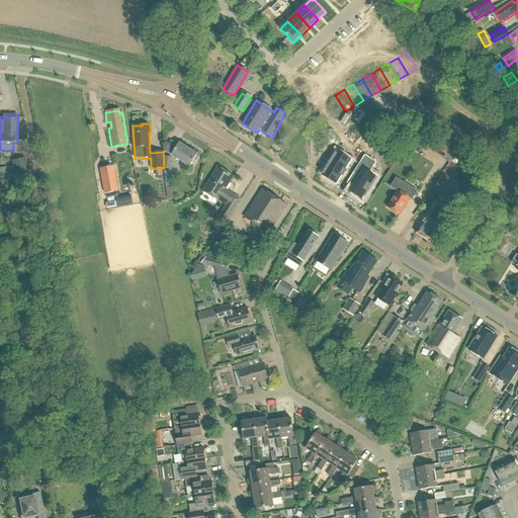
[(433,139),(427,150),(435,155),(441,144),(433,139)]
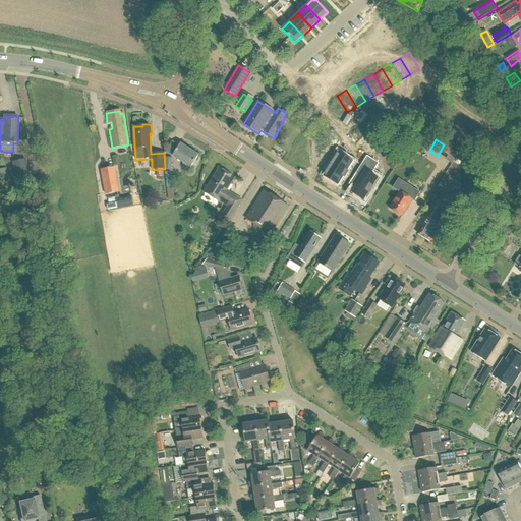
[(191,167),(198,155),(181,145),(173,157),(191,167)]
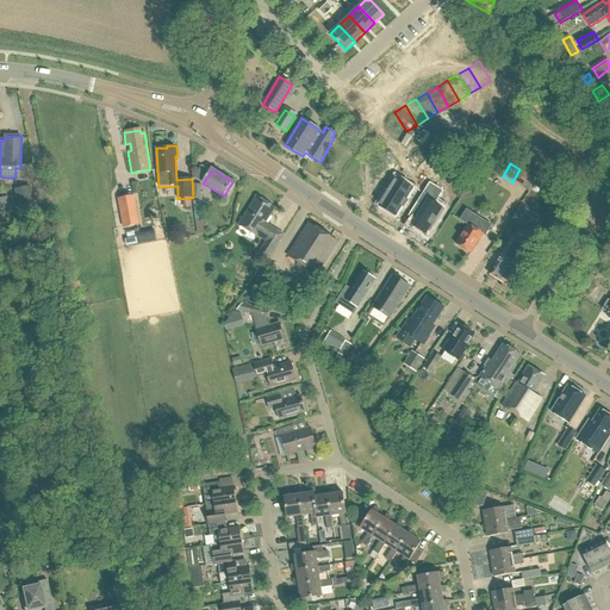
[(404,207),(408,201),(415,190),(397,179),(379,206),(397,217),(404,207)]
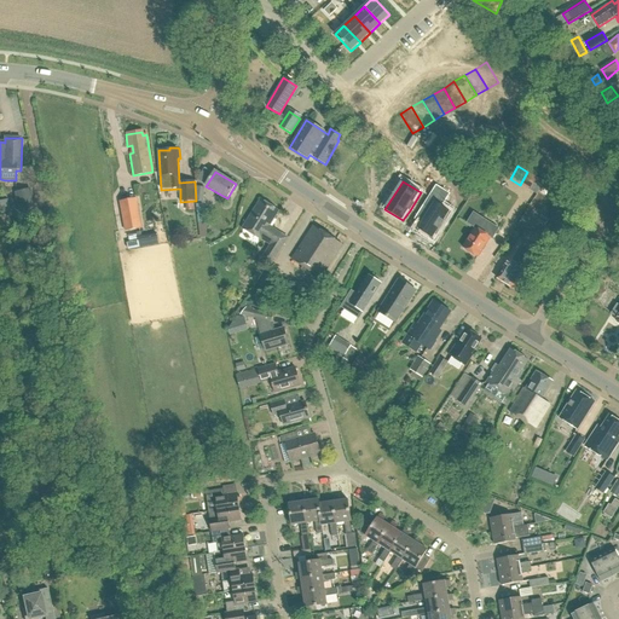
[(429,212),(418,230),(433,238),(438,229),(440,230),(445,221),(444,221),(450,212),(441,207),(450,195),(437,186),(423,207),(429,212)]
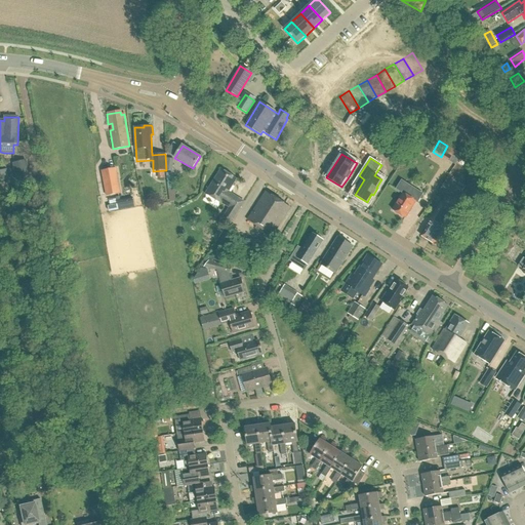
[(462,158),(460,161),(474,168),(475,166),(462,158)]
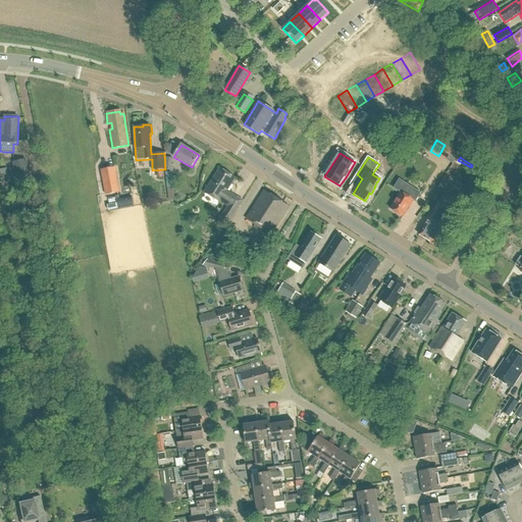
[(16,181),(31,177),(27,159),(12,163),(16,181)]
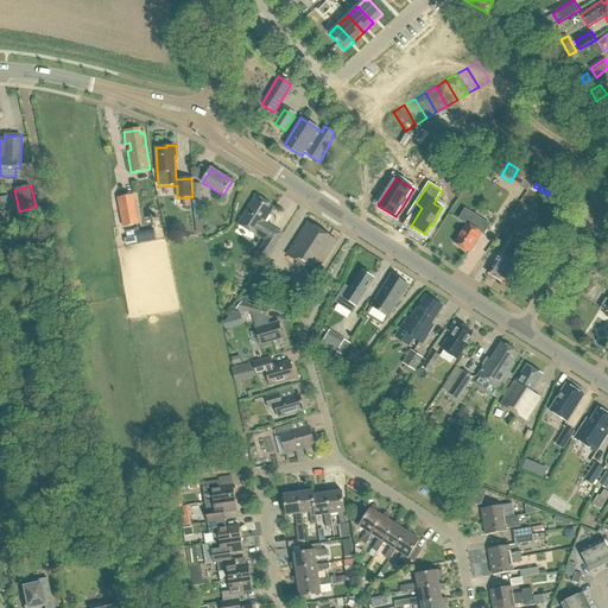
[(124,228),(141,226),(135,196),(119,198),(124,228)]
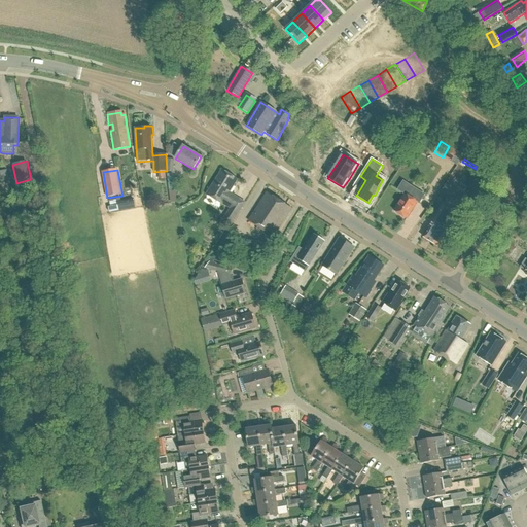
[(232,224),(245,203),(230,192),(238,180),(222,170),(207,195),(222,205),(222,204),(231,208),(223,219),(232,224)]
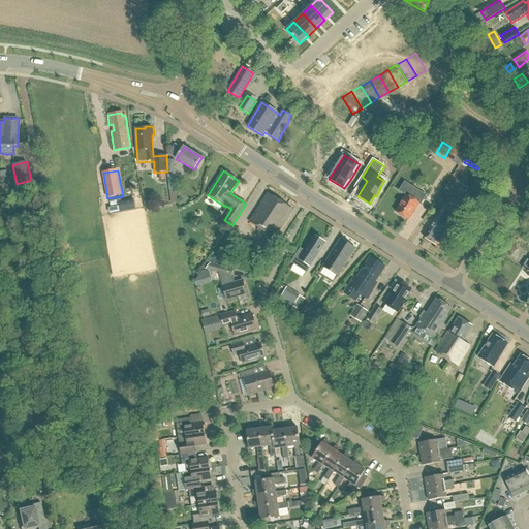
[(0,184),(9,182),(7,172),(0,173),(0,184)]
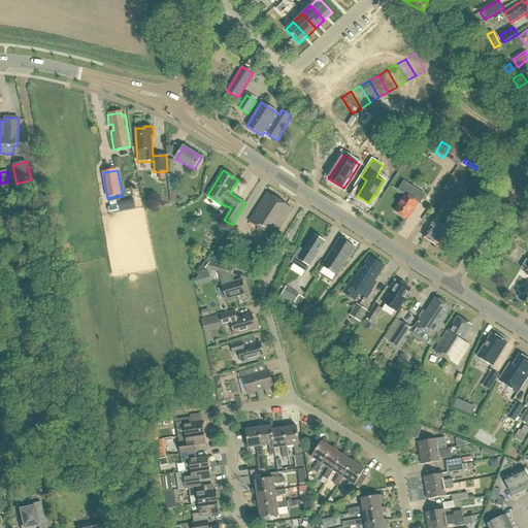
[(486,186),(490,178),(480,172),(475,178),(486,186)]
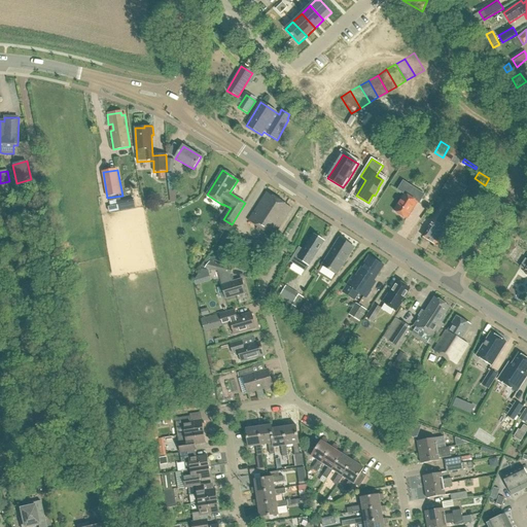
[(176,197),(176,178),(167,178),(168,197),(176,197)]
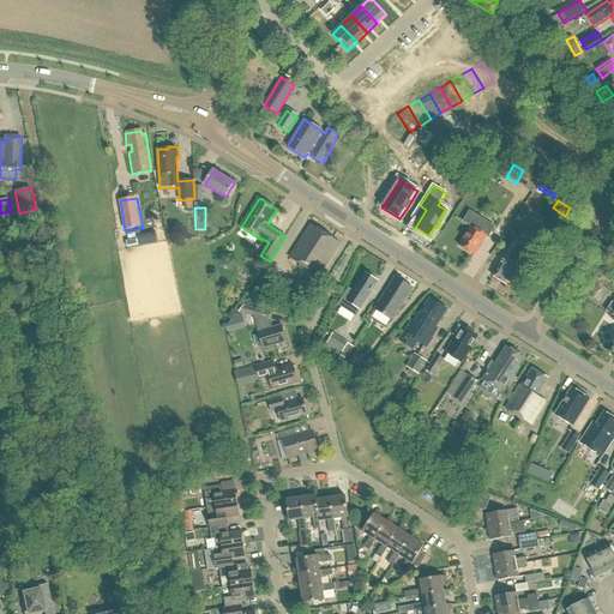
[(515,223),(533,235),(541,222),(523,210),(515,223)]
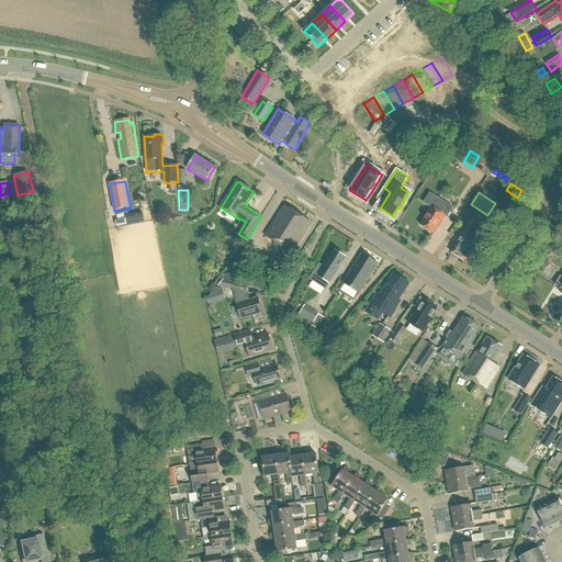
[(514,197),(503,214),(509,218),(520,202),(514,197)]
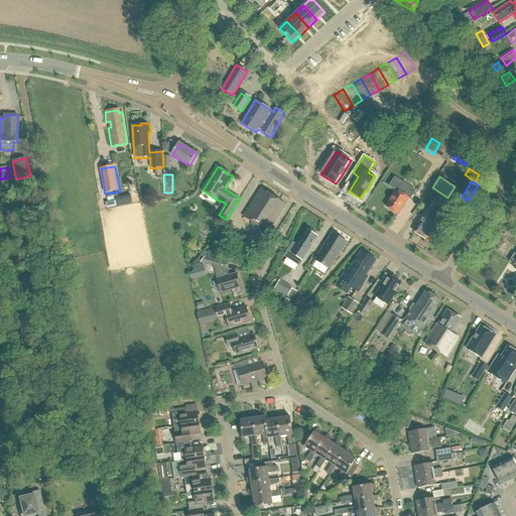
[(416,191),(402,182),(397,190),(386,207),(398,215),(408,199),(410,200),(416,191)]
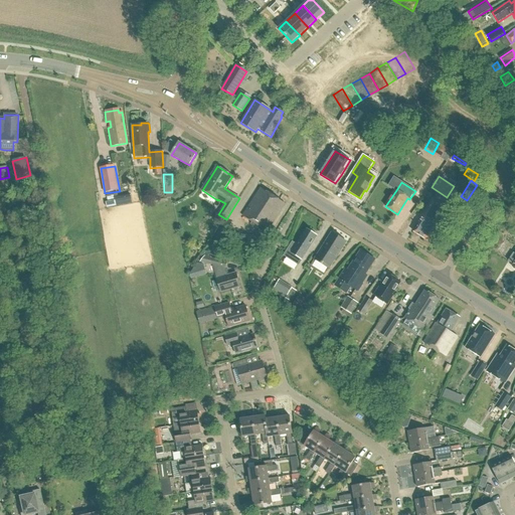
[(267,231),(285,204),(261,188),(242,216),(267,231)]
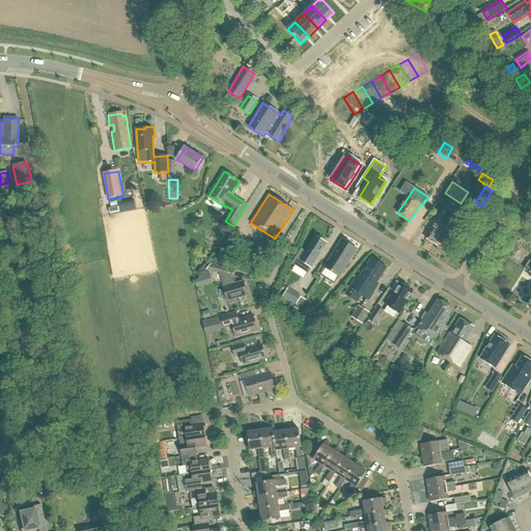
[(117,204),(109,205),(110,218),(137,215),(136,206),(118,208),(117,204)]
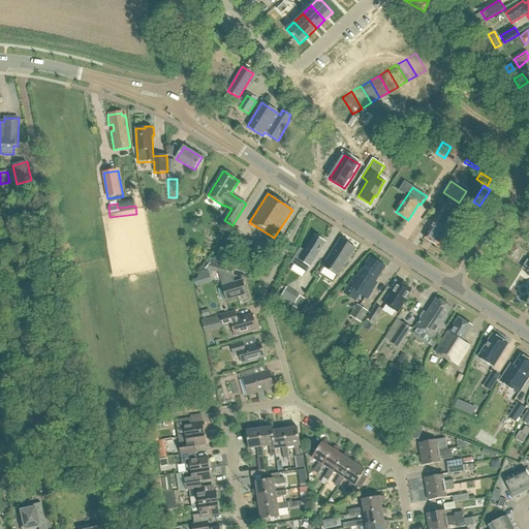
[(452,214),(454,211),(446,206),(438,217),(437,216),(430,227),(431,228),(425,238),(433,243),(452,214)]
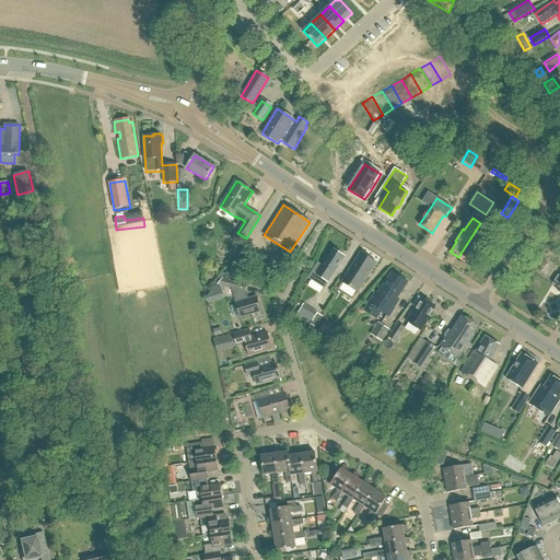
[(478,226),(458,257),(466,263),(473,253),(475,254),(490,229),(480,223),(478,226)]
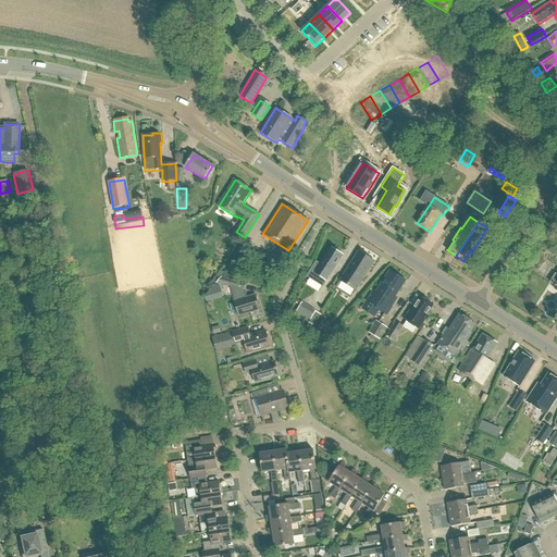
[(306,277),(307,277),(312,281),(321,286),(324,280),(325,281),(331,272),(332,273),(343,256),(331,248),(321,264),(316,261),(306,277)]
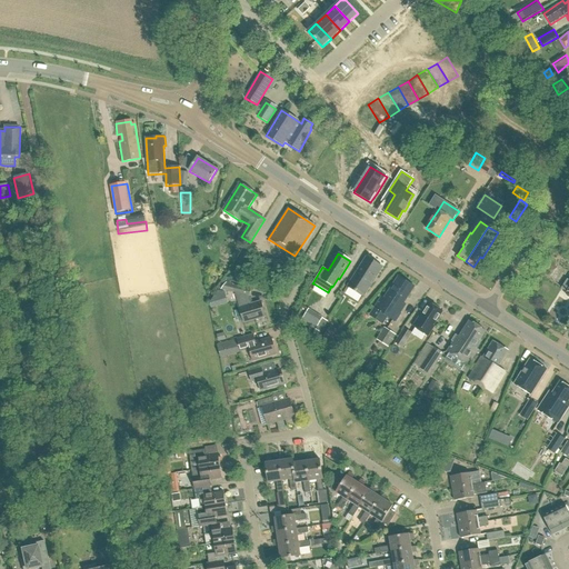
[(363,297),(382,268),(367,258),(347,287),(363,297)]
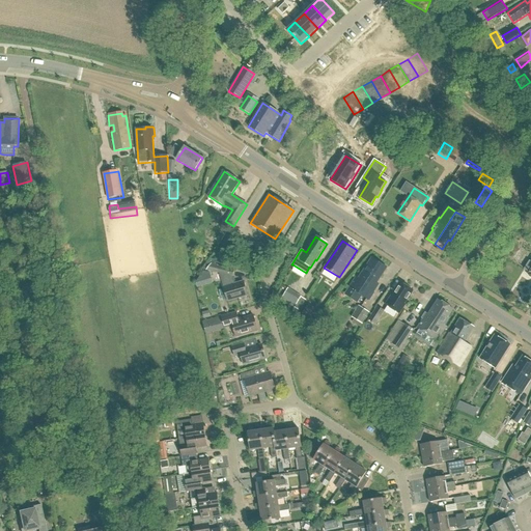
[(370,291),(386,268),(371,259),(358,280),(356,278),(344,295),(358,304),(363,297),(368,301),(373,292),(370,291)]
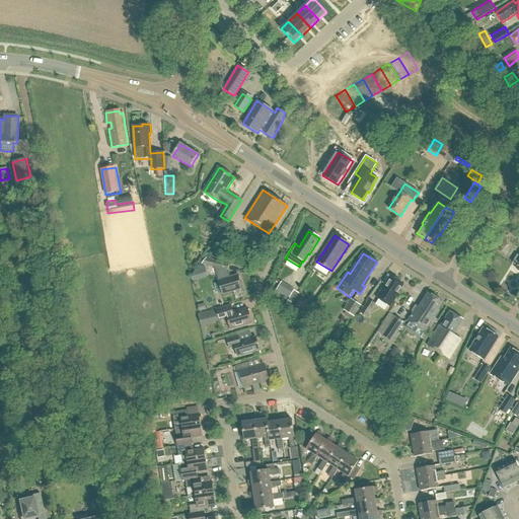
[(214,260),(204,257),(201,264),(214,268),(222,294),(242,289),(238,275),(229,277),(229,276),(230,275),(230,273),(228,274),(227,271),(228,272),(230,265),(213,261),(214,260)]
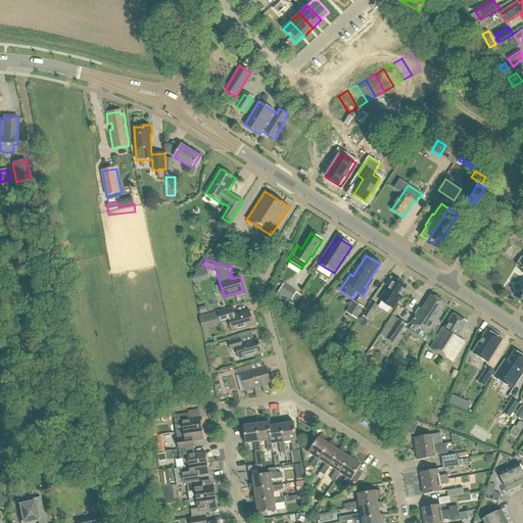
[(298,280),(302,275),(290,267),(287,272),(298,280)]
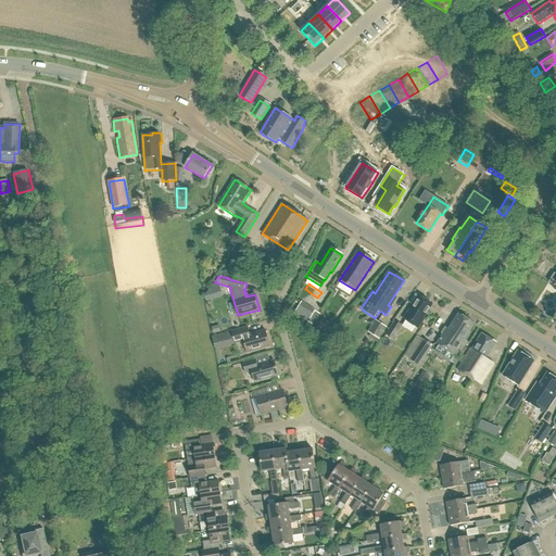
[(206,300),(209,300),(223,293),(219,286),(213,285),(205,298),(206,300)]
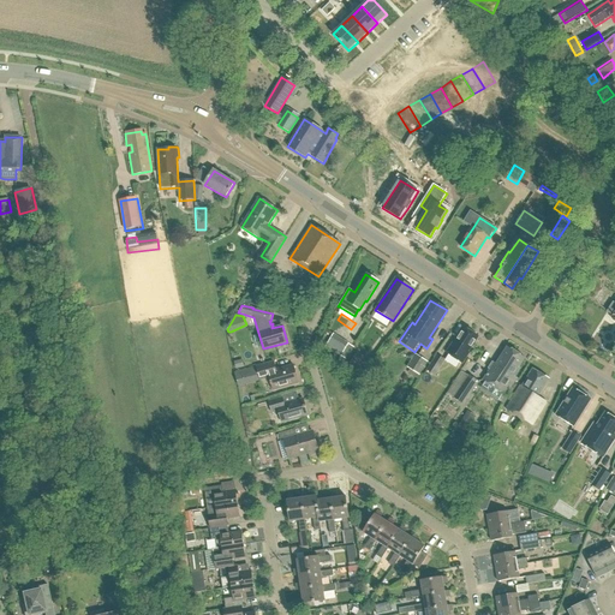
[(469,353),(478,338),(465,329),(454,344),(453,342),(446,354),(463,365),(470,354),(469,353)]
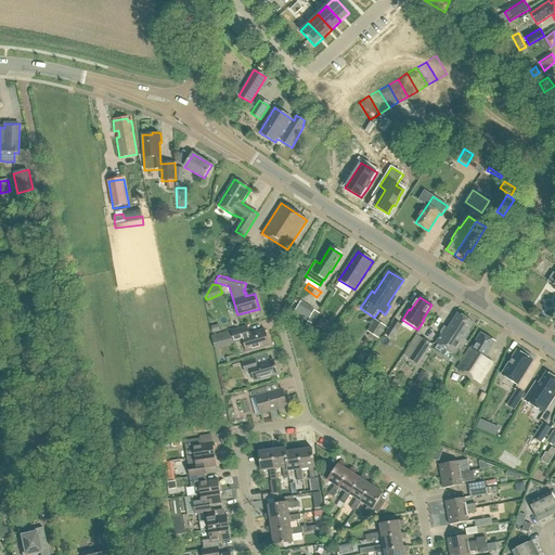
[(311,328),(320,314),(301,302),(294,314),(307,323),(306,324),(311,328)]
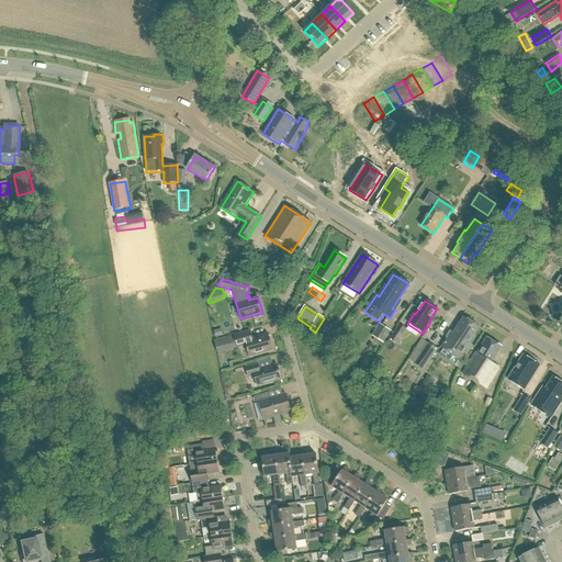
[(450,332),(440,348),(444,350),(441,353),(447,357),(449,353),(453,356),(450,361),(457,366),(470,345),(469,345),(473,337),(472,336),(478,327),(462,317),(452,334),(450,332)]
